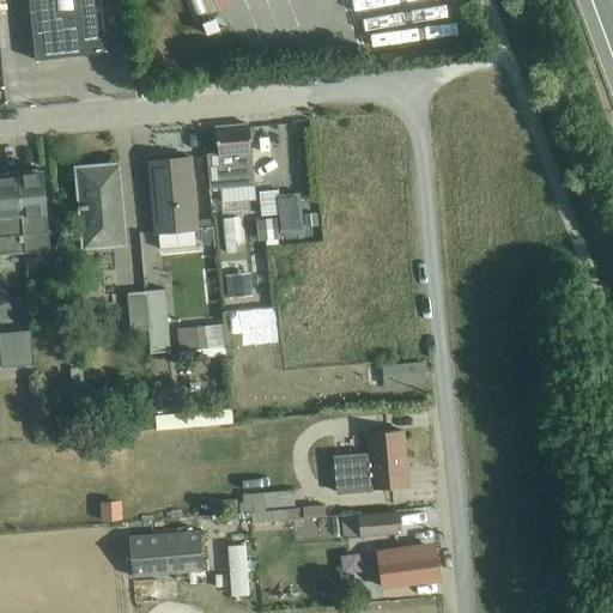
[(29,0),(35,61),(107,53),(101,0),(29,0)]
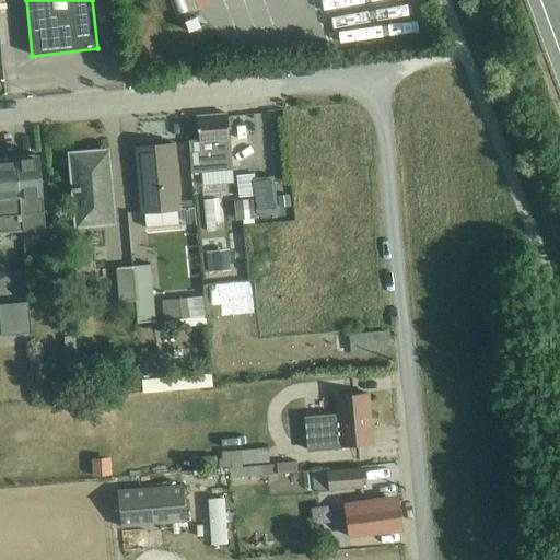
[(233,183),(228,115),(198,117),(199,140),(188,141),(191,173),(200,173),(201,186),(233,183)]
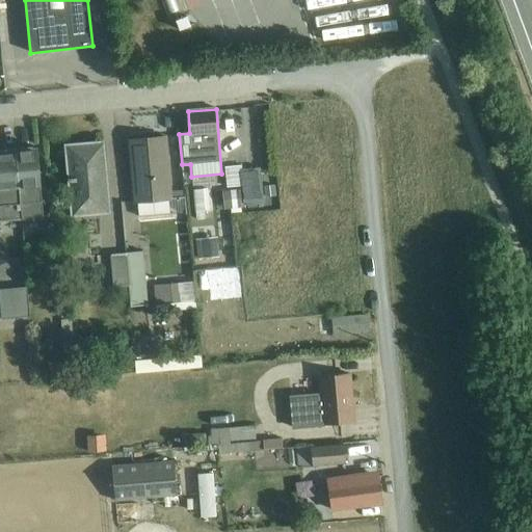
[(220,116),(223,145),(241,144),(238,114),(220,116)]
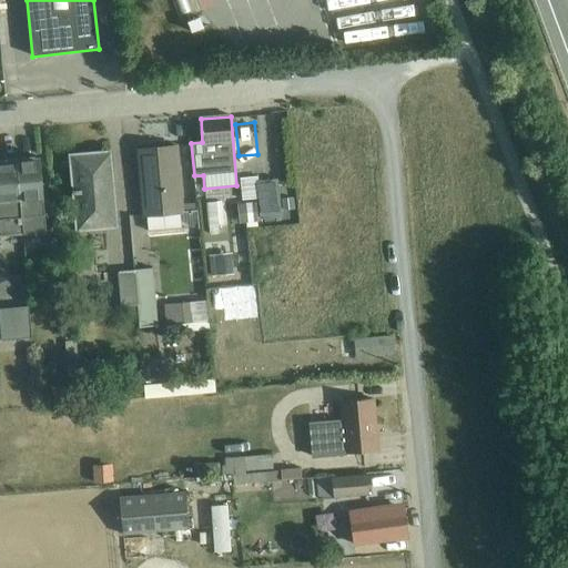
[(146,233),(199,229),(198,210),(183,212),(178,146),(138,150),(144,217),(145,217),(146,233)]
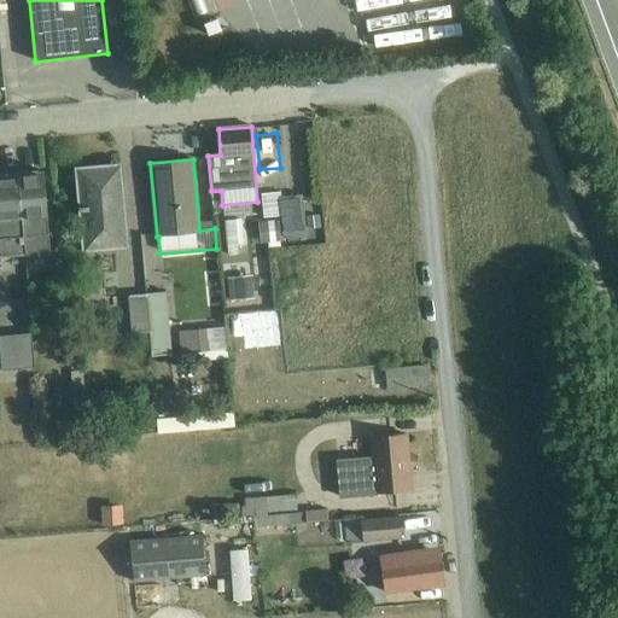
[(121,165),(76,169),(83,254),(128,250),(121,165)]
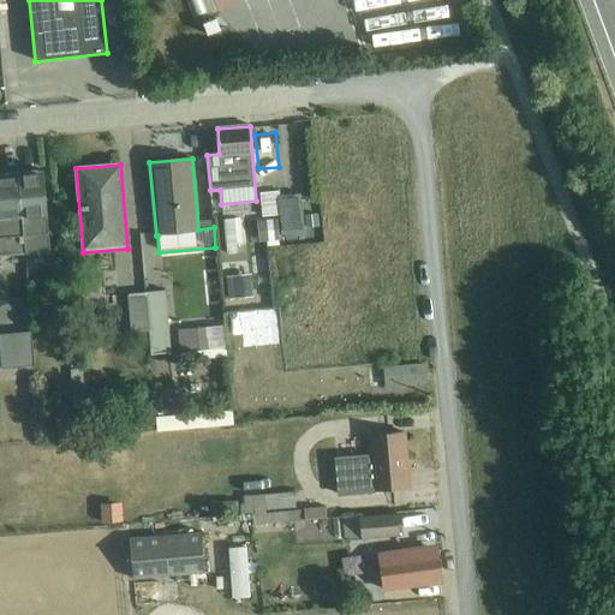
[(19,173),(27,255),(51,254),(43,172),(19,173)]
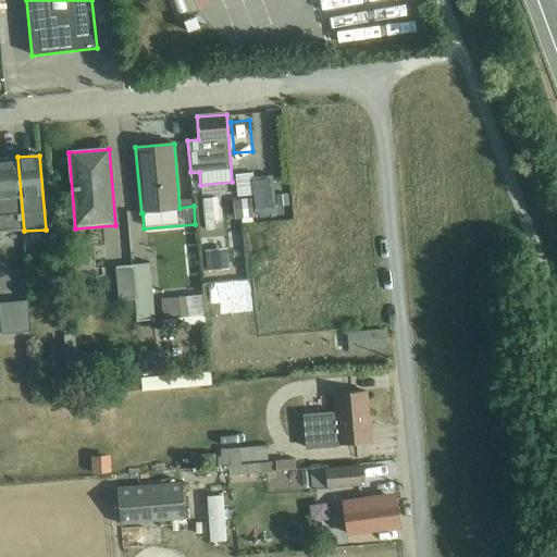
[(0,232),(24,231),(17,157),(0,158),(0,232)]
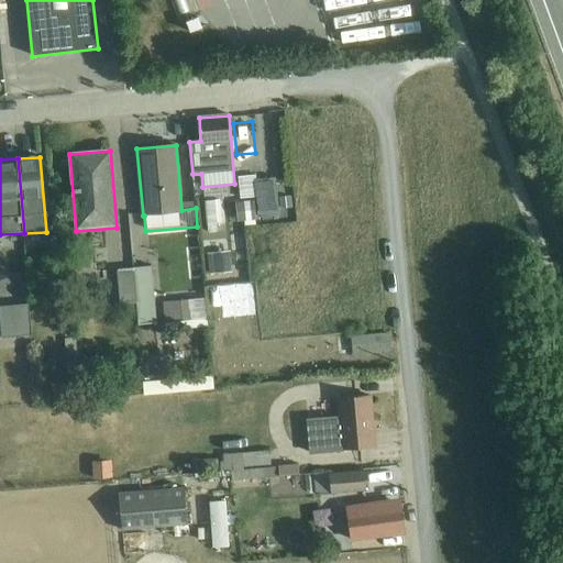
[(255,175),(238,177),(240,199),(257,197),(260,218),(279,216),(276,178),(256,180),(255,175)]
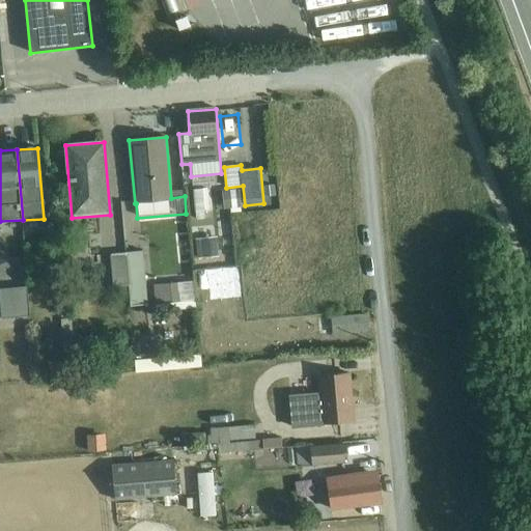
[(193,189),(196,220),(206,218),(205,211),(210,210),(207,188),(193,189)]
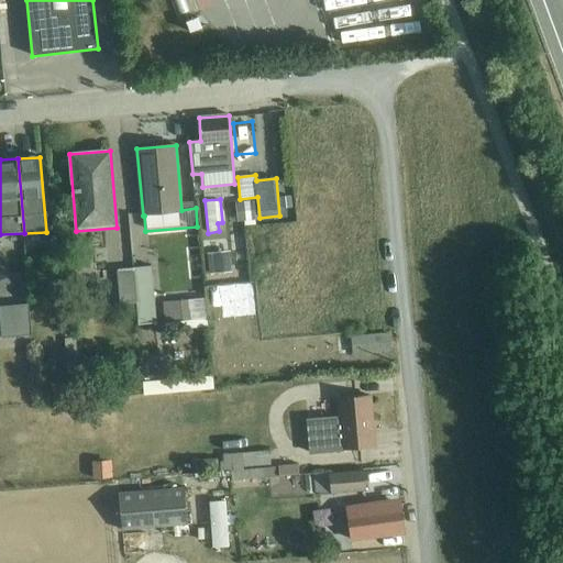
[(254,201),(235,202),(238,222),(244,222),(245,225),(256,224),(254,201)]
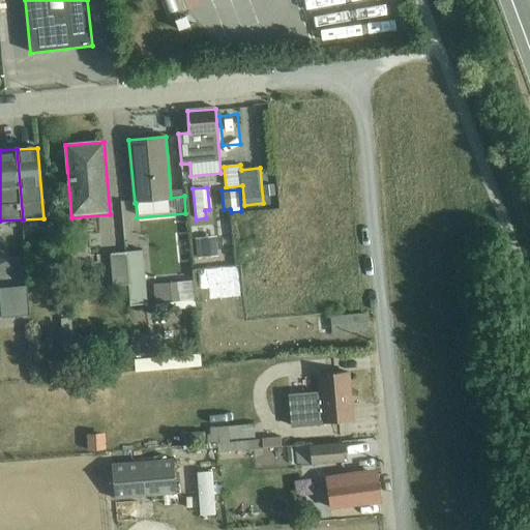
[(196,239),(198,259),(217,257),(216,238),(196,239)]
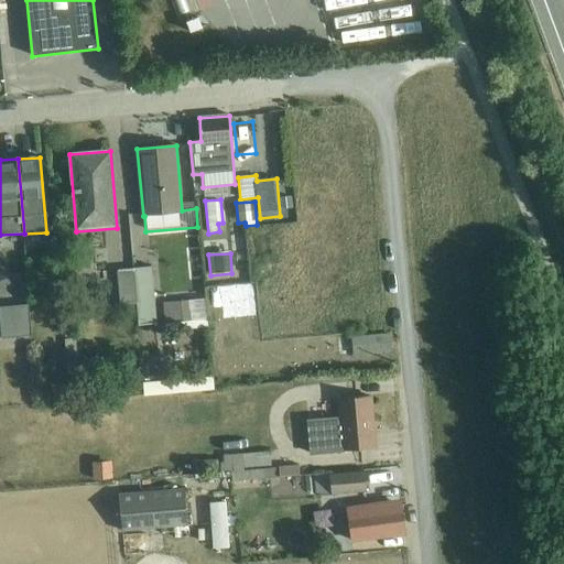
[(138,303),(141,338),(158,337),(152,268),(134,269),(138,303)]
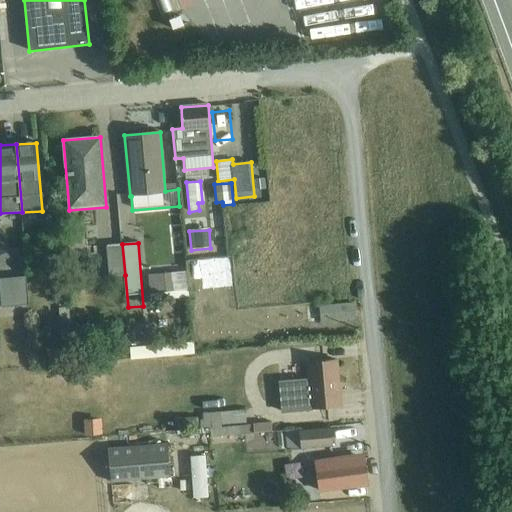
[(125,275),(122,244),(106,245),(109,277),(125,275)]
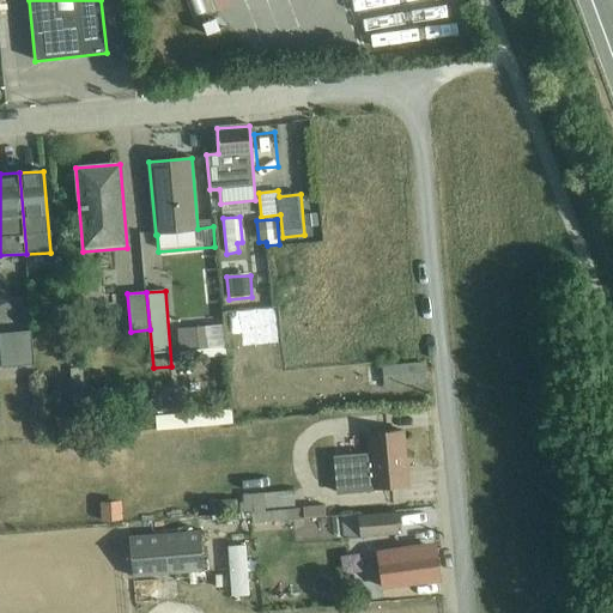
[(224,325),(176,328),(177,351),(225,347),(224,325)]
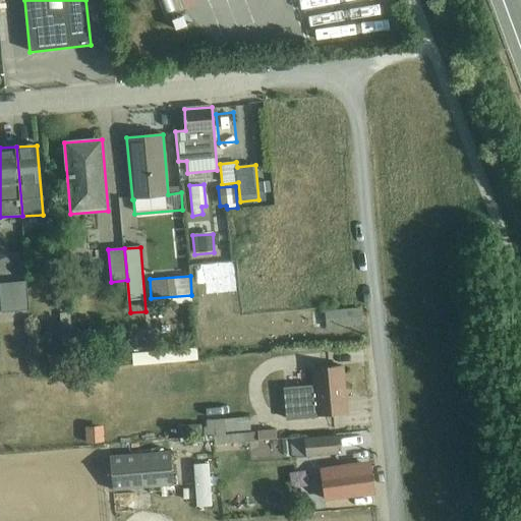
[(0,300),(1,313),(29,310),(26,282),(0,283),(0,300)]
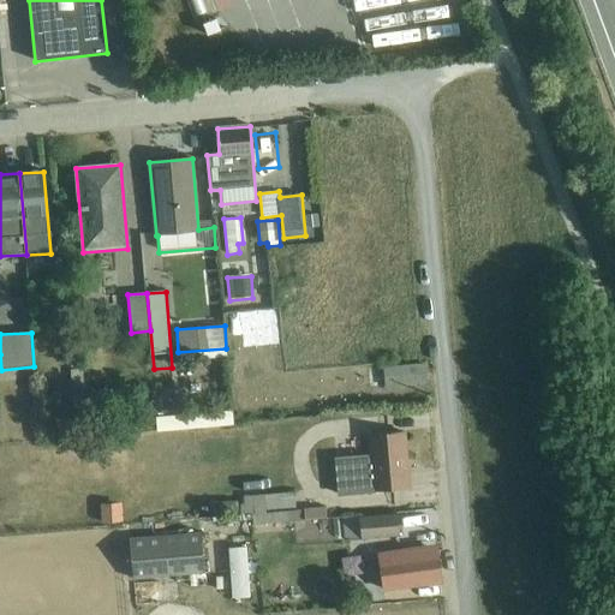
[(386,388),(427,383),(424,364),(384,368),(386,388)]
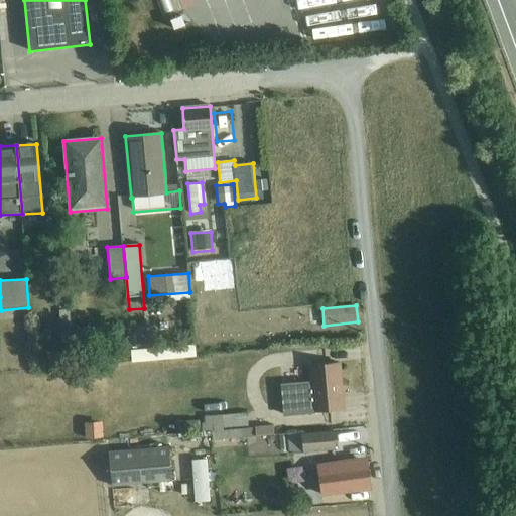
[(72,345),(70,310),(59,310),(62,345),(72,345)]
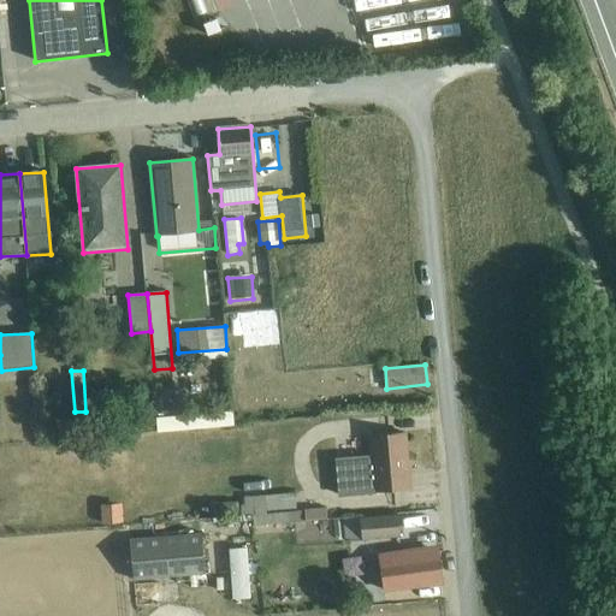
[(232,412),(159,419),(159,431),(234,424),(232,412)]
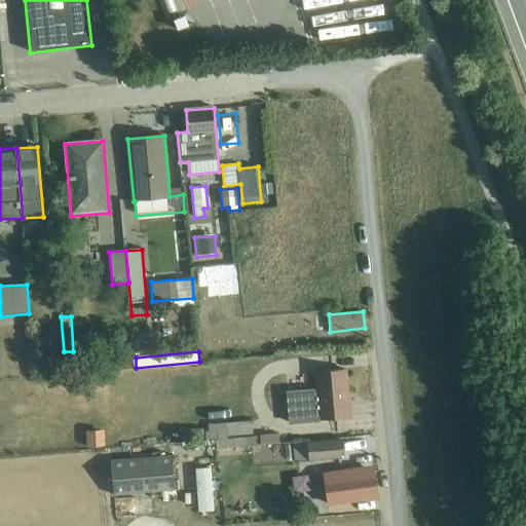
[(289,423),(349,418),(345,370),(313,373),(315,388),(287,391),(289,423)]
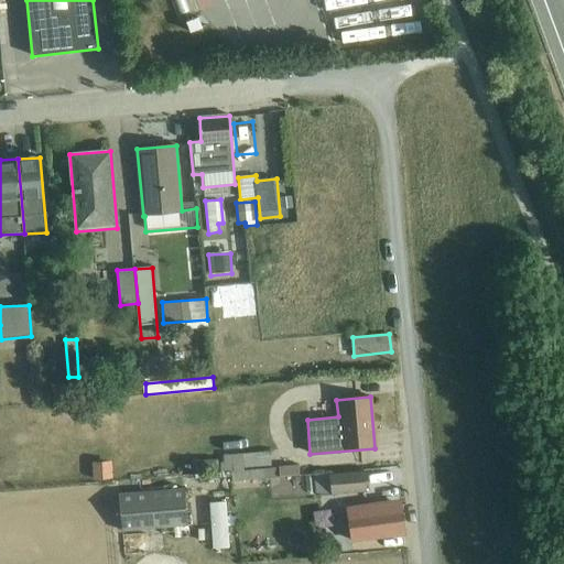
[(221,472),(231,472),(242,470),(242,468),(271,466),(270,452),(224,456),(224,462),(220,461),(221,472)]
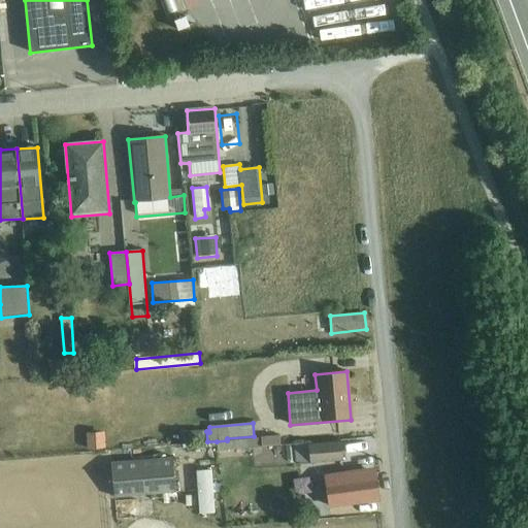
[(204,441),(204,431),(180,432),(180,442),(204,441)]
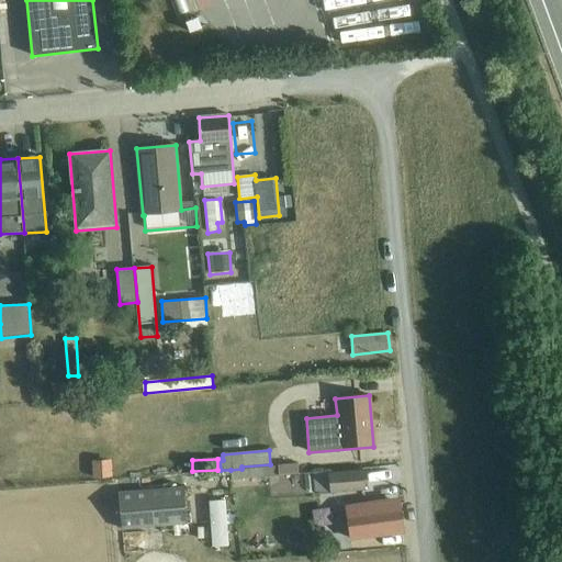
[(92,479),(113,478),(111,460),(91,461),(92,479)]
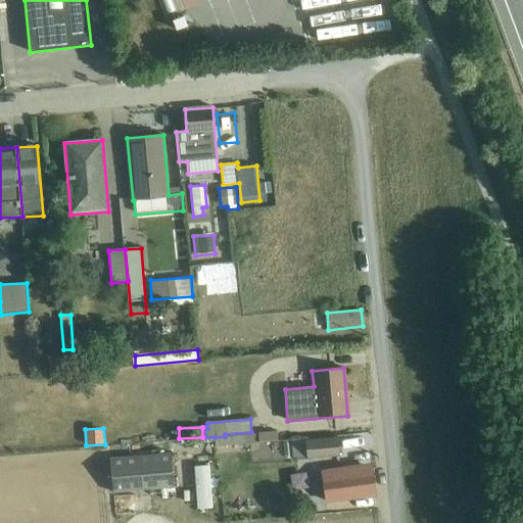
[(278,441),(277,431),(225,436),(215,437),(216,446),(278,441)]
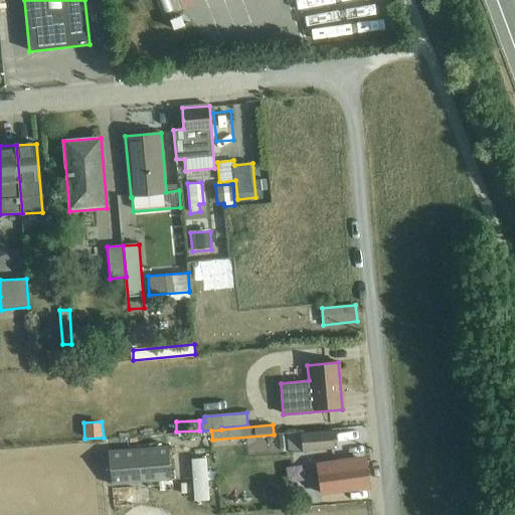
[(332,431),(289,435),(290,453),(335,450),(332,431)]
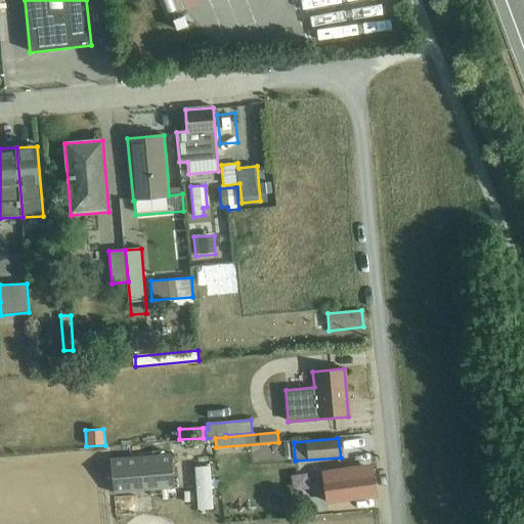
[(213,439),(190,441),(190,451),(214,449),(213,439)]
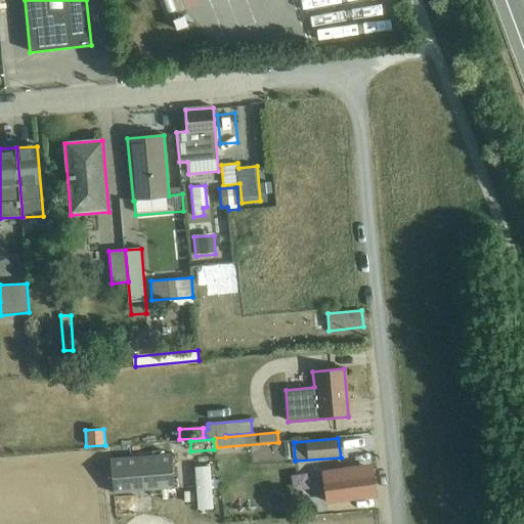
[(175,488),(172,453),(110,459),(114,494),(175,488)]
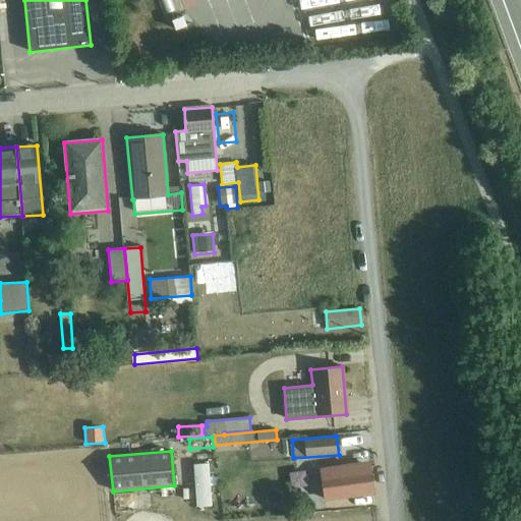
[(209,461),(193,461),(194,507),(210,507),(209,461)]
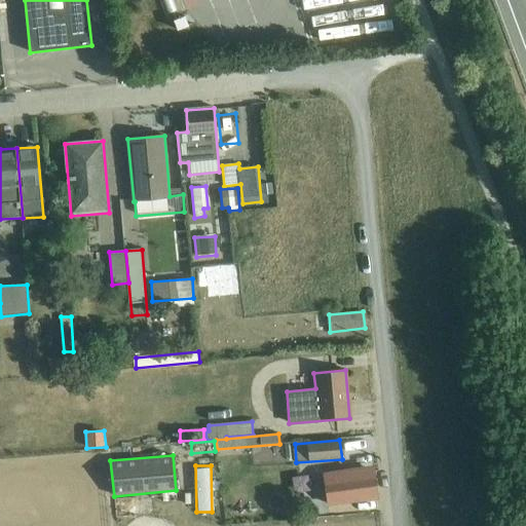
[(328,504),(378,497),(375,473),(345,477),(344,472),(323,474),(328,504)]
